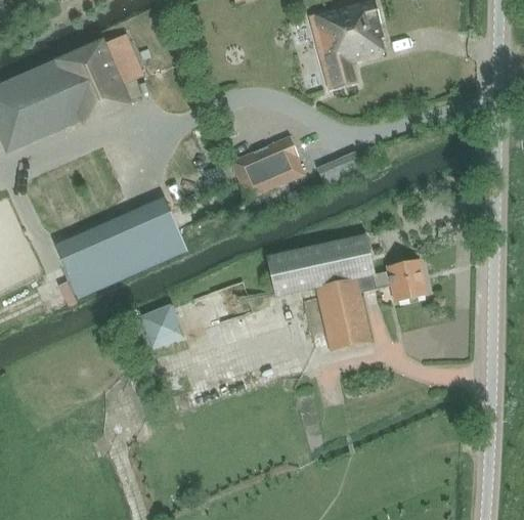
[(359,0),(309,13),(330,89),(334,88),(357,82),(352,60),(384,52),(380,37),(384,36),(380,22),(381,20),(376,0),(359,0)]
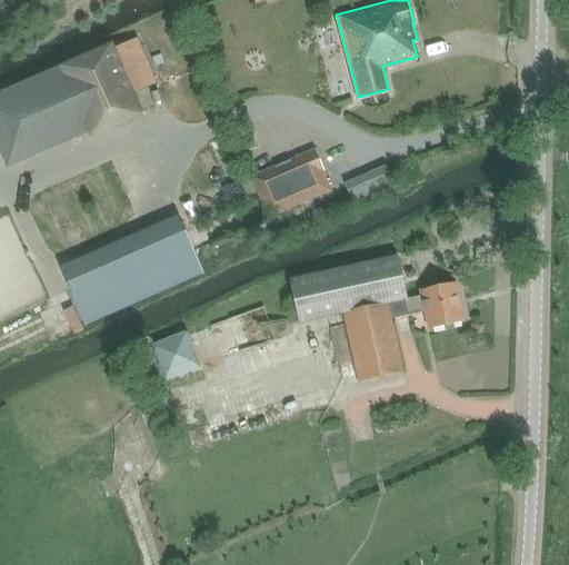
[(111,42),(61,65),(90,130),(91,134),(142,111),(132,91),(156,81),(136,37),(113,47),(111,42)]
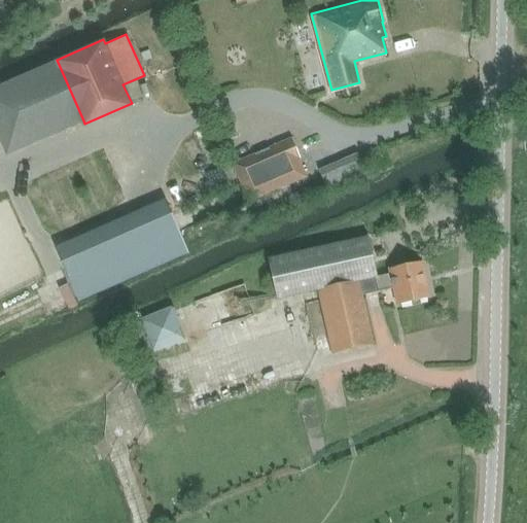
[(291,136),(233,162),(242,181),(242,183),(248,198),(249,199),(306,174),(297,155),(300,154),(291,136)]
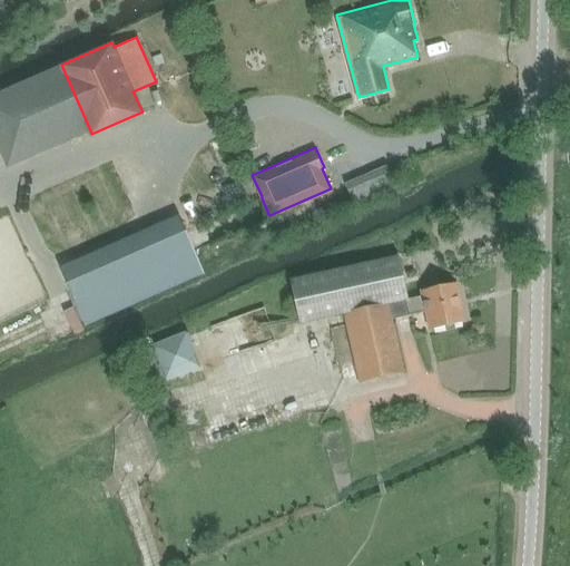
[(241,227),(189,246),(194,260),(246,242),(241,227)]
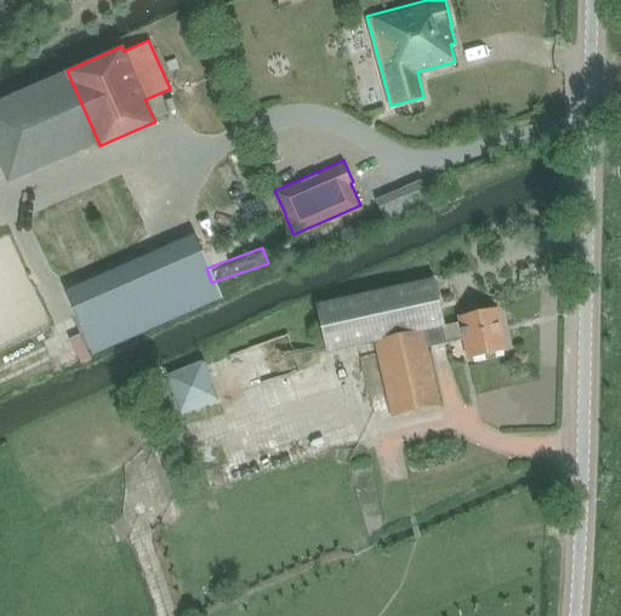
[(326,351),(375,340),(392,415),(443,403),(429,344),(462,337),(467,357),(508,347),(500,304),(459,314),(460,320),(445,323),(434,277),(317,303),(326,351)]
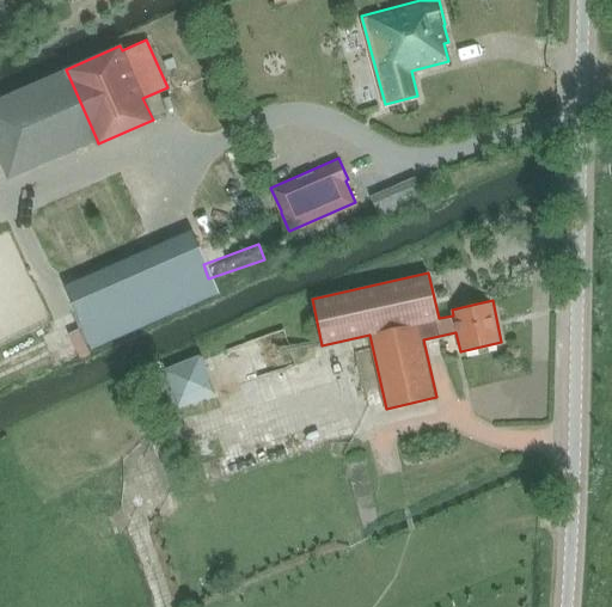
[(103,301),(111,326),(128,322),(120,295),(103,301)]
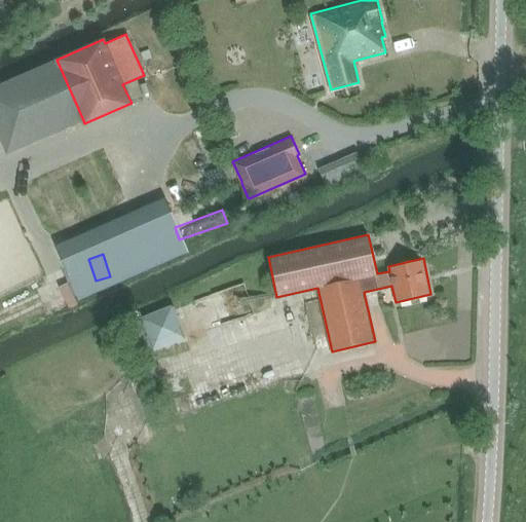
[(74,291),(91,286),(88,275),(71,281),(74,291)]
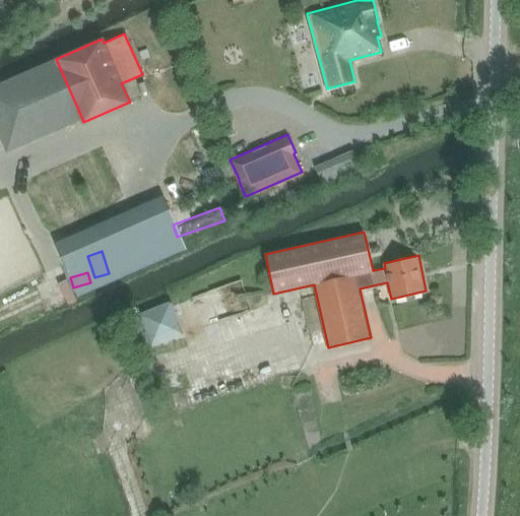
[(141,308),(151,341),(181,332),(171,300),(141,308)]
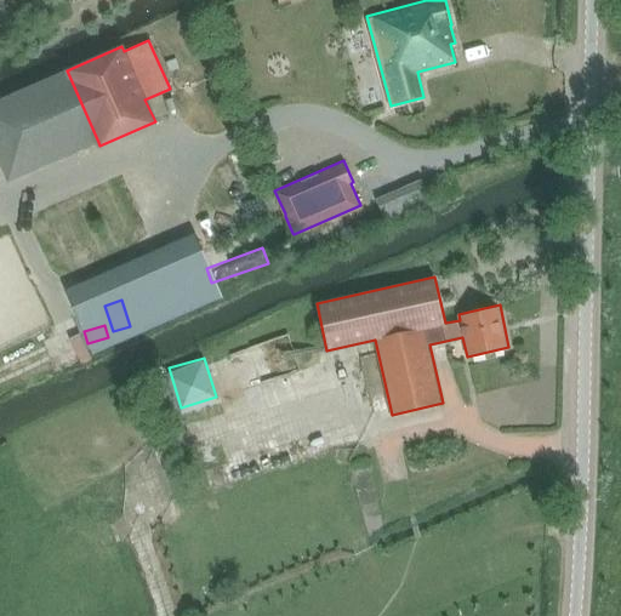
[(305,386),(297,366),(285,371),(292,391),(305,386)]
